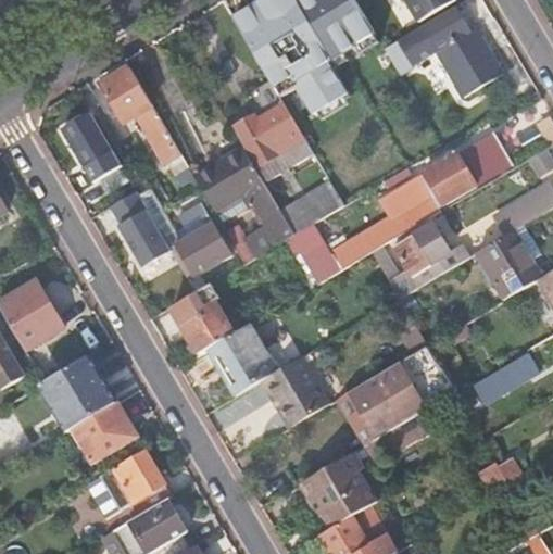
[(374,33),(354,0),(258,0),(231,16),(269,80),(273,87),(290,76),(312,112),(344,92),(326,61),(374,33)]
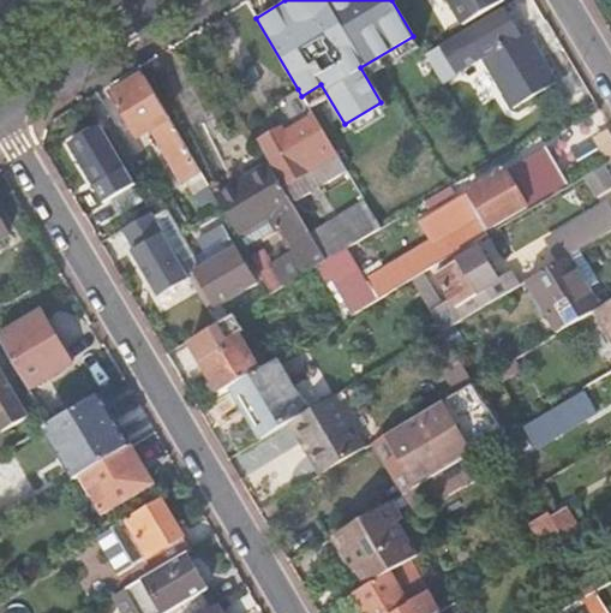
[(445,0),(460,23),(498,0),(445,0)]
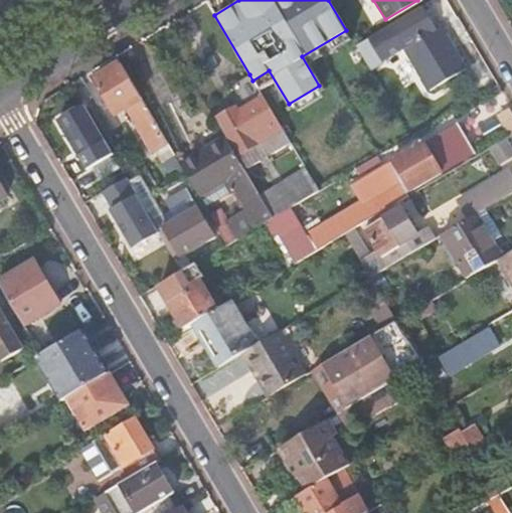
[(420,4),(366,36),(380,59),(402,47),(428,89),(464,66),(439,25),(435,27),(420,4)]
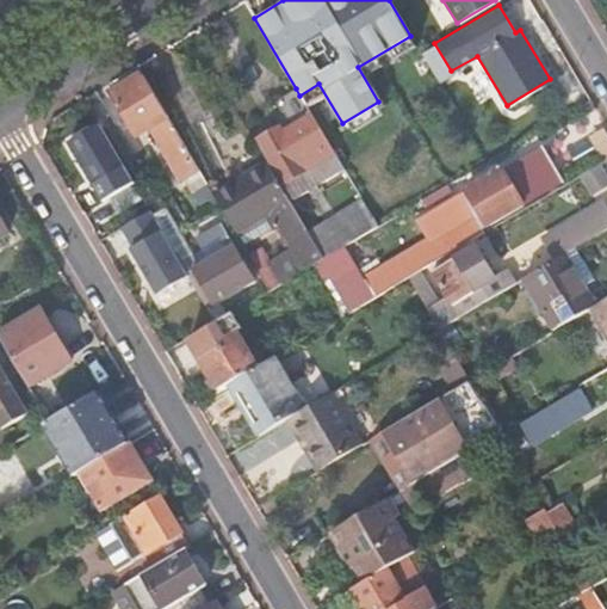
[(434,43),(420,51),(437,80),(451,71),(434,43)]
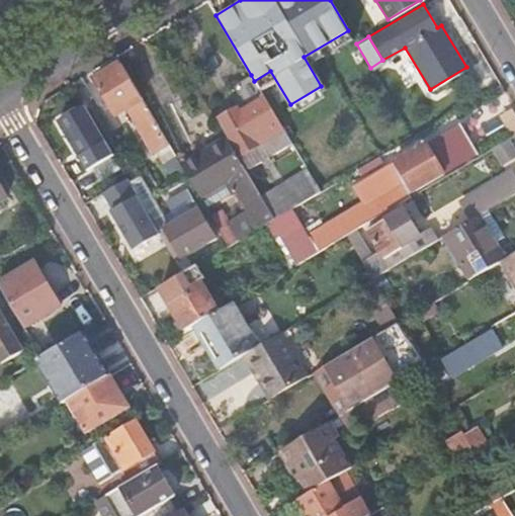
[(149,150),(167,140),(120,61),(93,76),(114,111),(123,106),(149,150)]
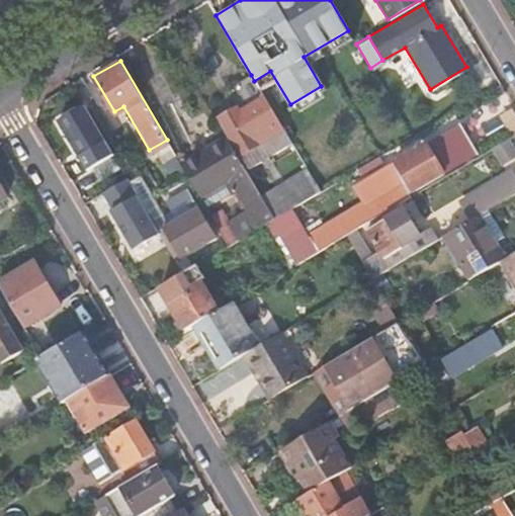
[(247,167),(290,142),(258,87),(254,81),(251,75),(233,85),(245,107),(238,110),(236,106),(218,117),(247,167)]
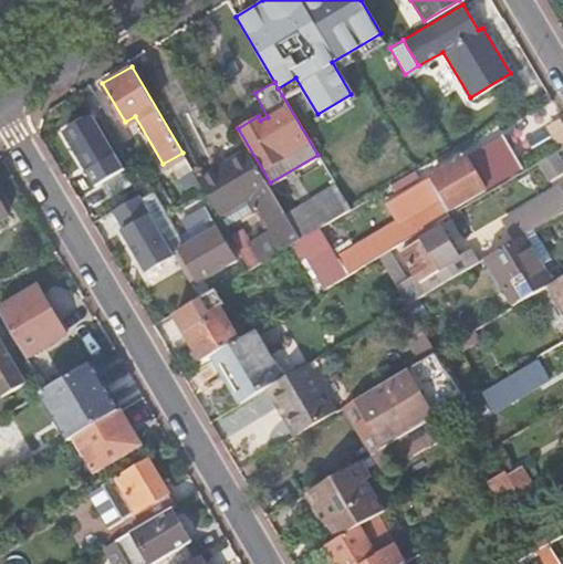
[(90,111),(63,127),(94,180),(122,165),(90,111)]
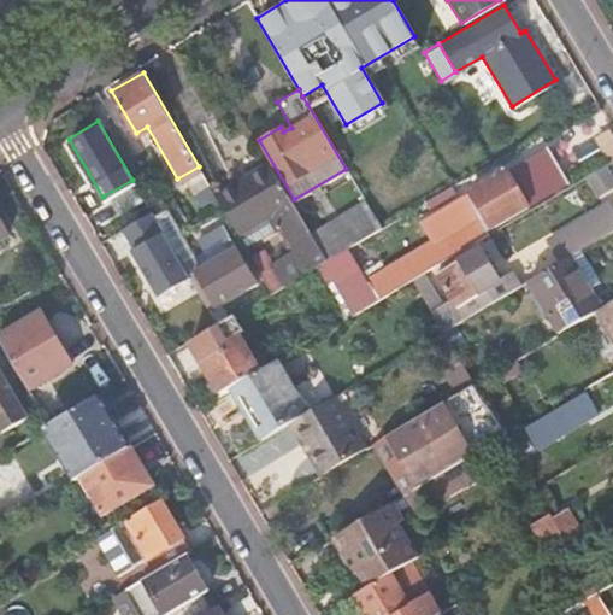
[(520,159),(505,169),(526,204),(542,195),(520,159)]
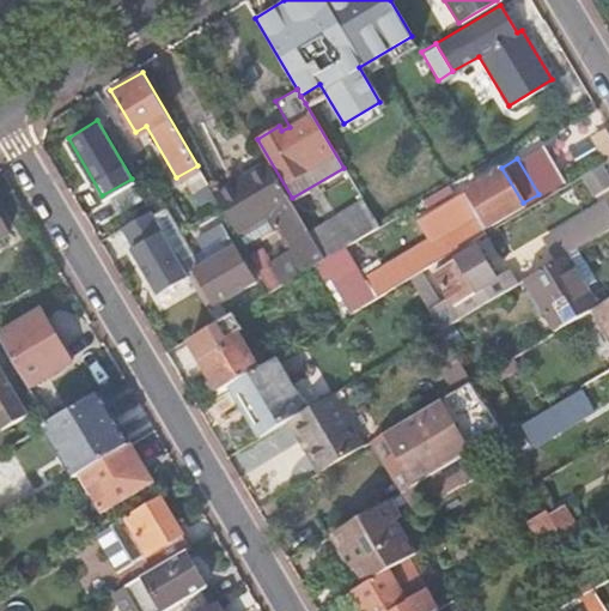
[(213,193),(233,229),(265,211),(272,223),(276,221),(288,239),(268,250),(286,279),(322,258),(306,231),(266,161),(213,193)]
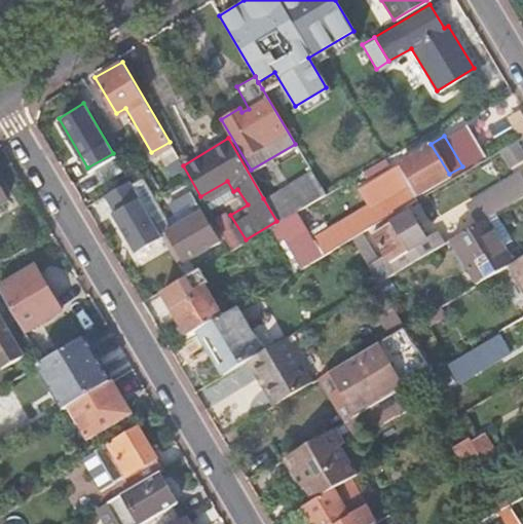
[(370,204),(312,238),(322,253),(350,236),(356,233),(415,197),(413,194),(449,174),(431,144),(359,186),(370,204)]
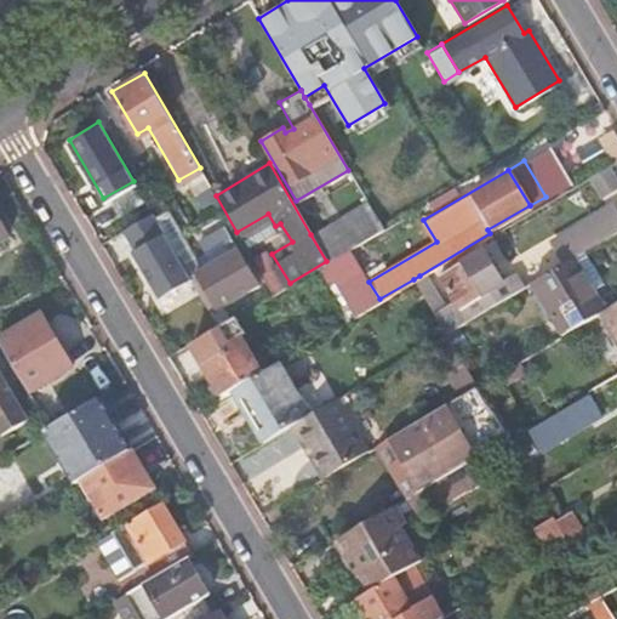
[(366,200),(310,234),(326,261),(349,248),(382,228),(366,200)]
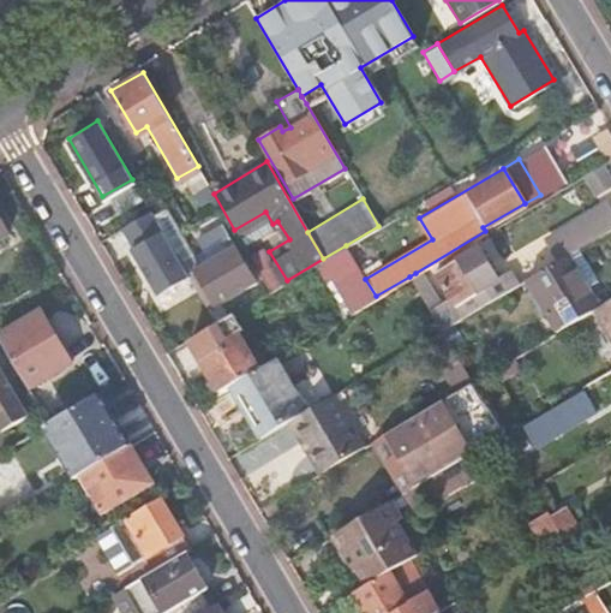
[(544,237),(557,259),(567,253),(605,230),(610,226),(610,214),(604,202),(544,237)]
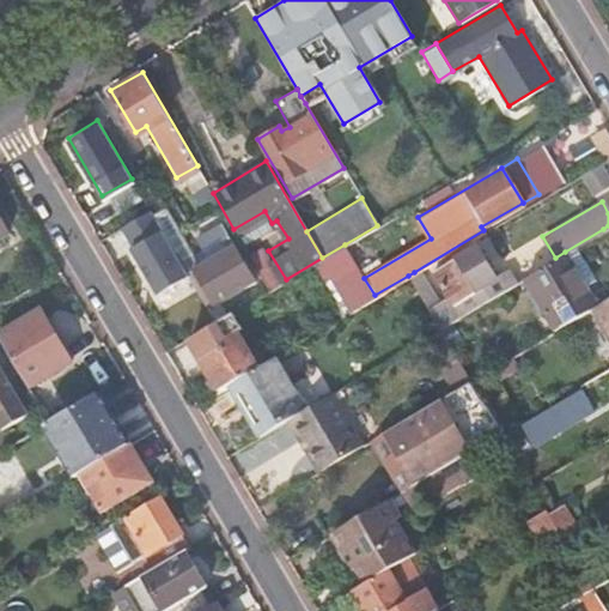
[(253,278),(231,242),(232,242),(219,221),(194,236),(207,256),(198,262),(164,206),(152,213),(176,254),(190,278),(194,285),(206,306),(253,278)]
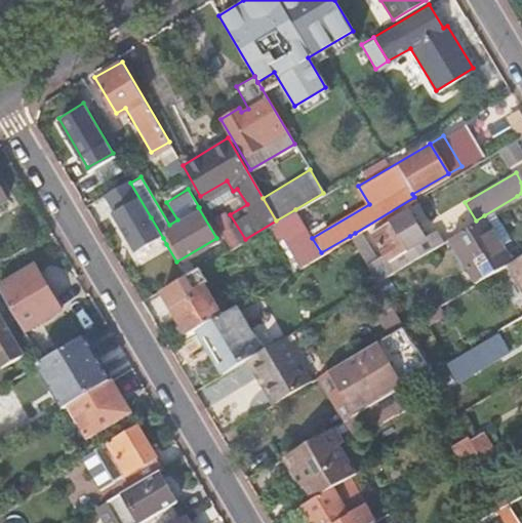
[(131,256),(163,238),(151,217),(130,183),(99,201),(131,256)]
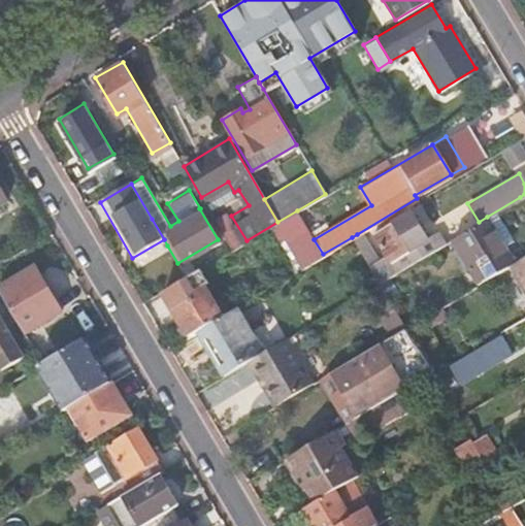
[(206,204),(228,241),(232,249),(241,243),(217,198),(206,204)]
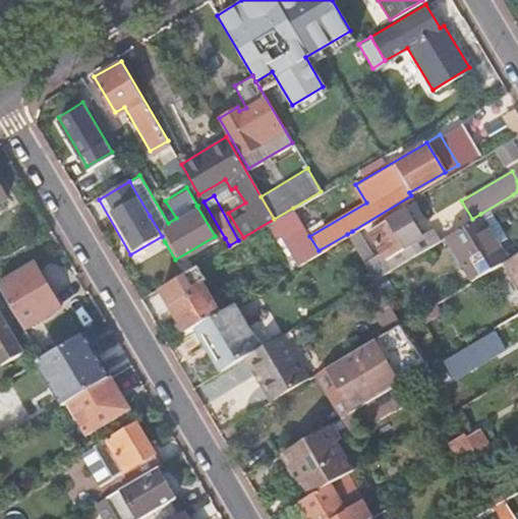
[(366,229),(390,268),(404,258),(437,239),(430,228),(419,234),(403,207),(366,229)]
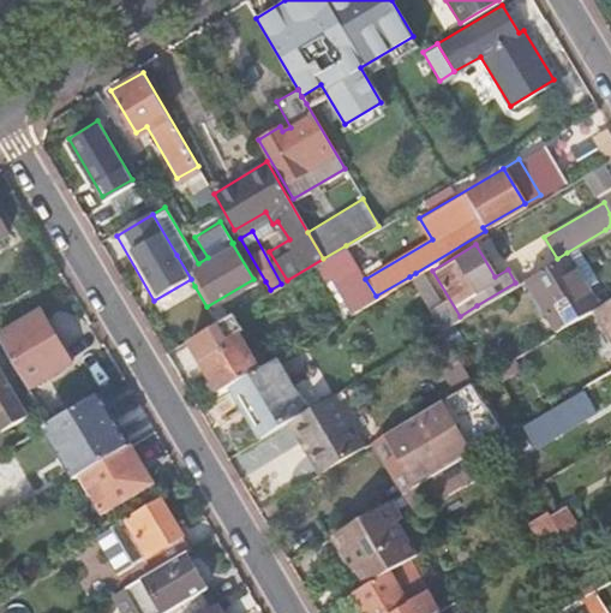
[(557,259),(525,278),(555,329),(591,309),(597,305),(567,253),(557,259)]
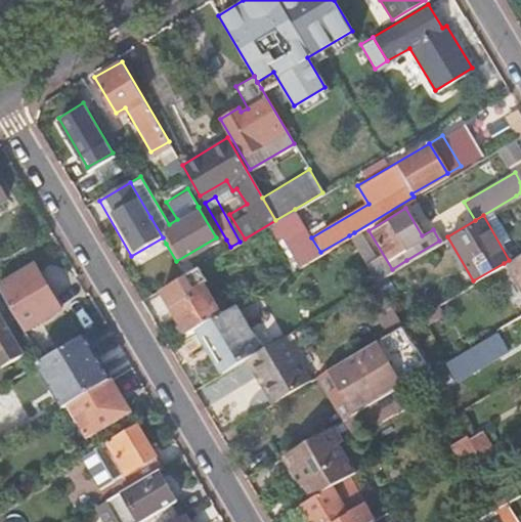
[(354,232),(349,235),(375,279),(381,275),(354,232)]
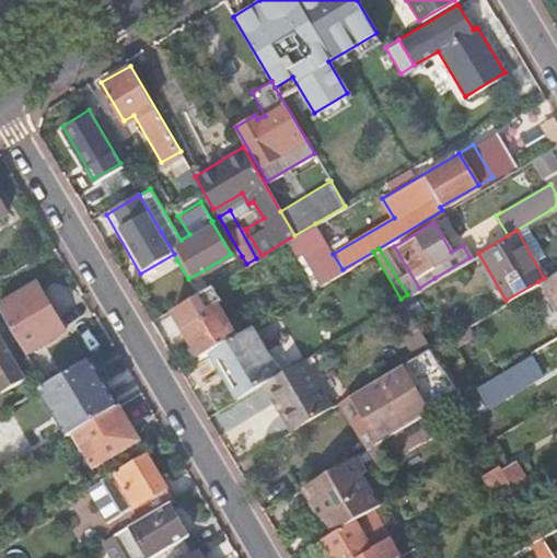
[(197,293),(193,286),(188,279),(177,260),(170,265),(180,280),(148,299),(158,316),(171,309),(197,293)]
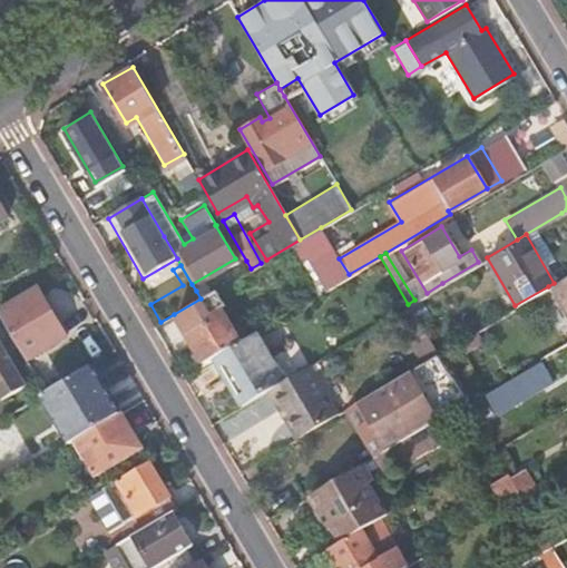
[(566,274),(554,283),(548,286),(566,317),(566,274)]
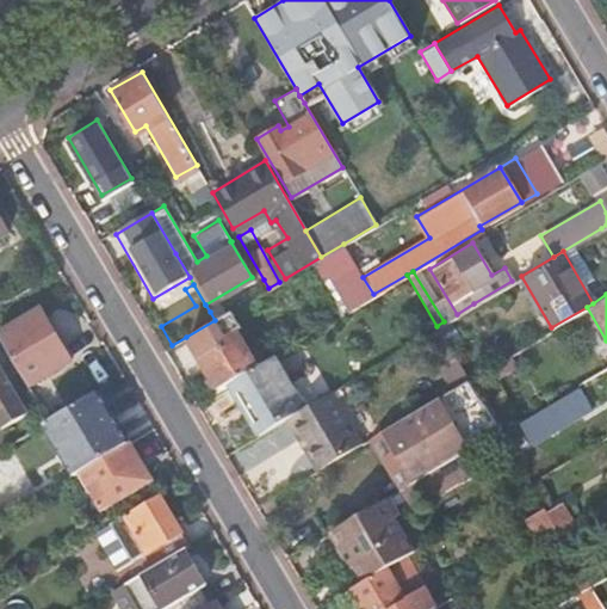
[(0,336),(28,382),(68,357),(38,306),(0,327),(0,336)]
